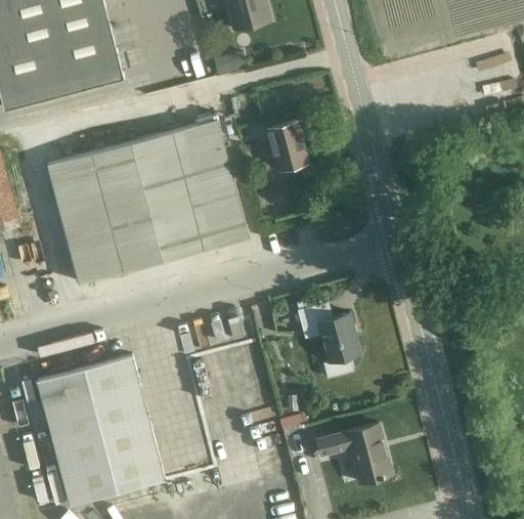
[(0,0),(0,95),(4,112),(124,80),(103,2),(104,0),(0,0)]
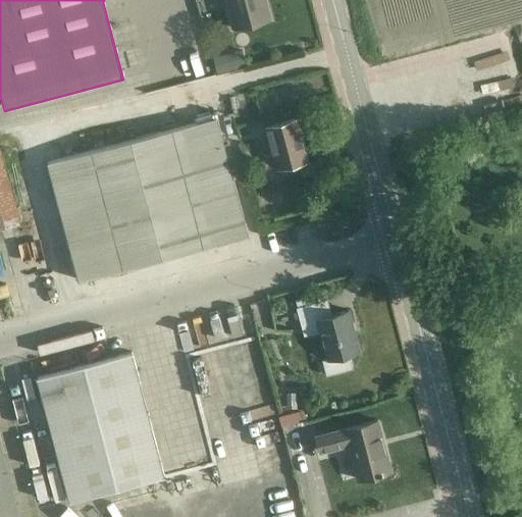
[(224,0),(233,33),(267,23),(260,0),(224,0)]
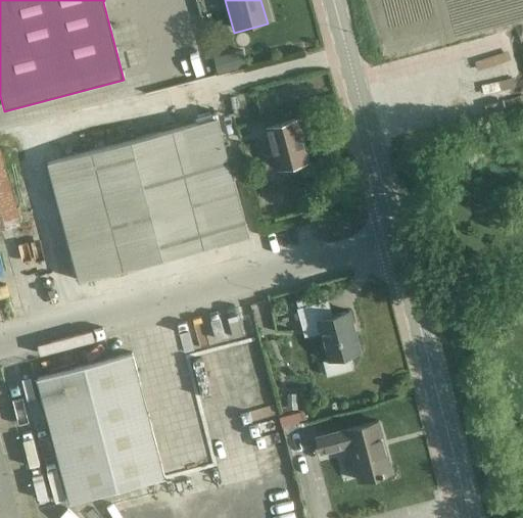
[(241,53),(227,57),(232,74),(246,69),(241,53)]
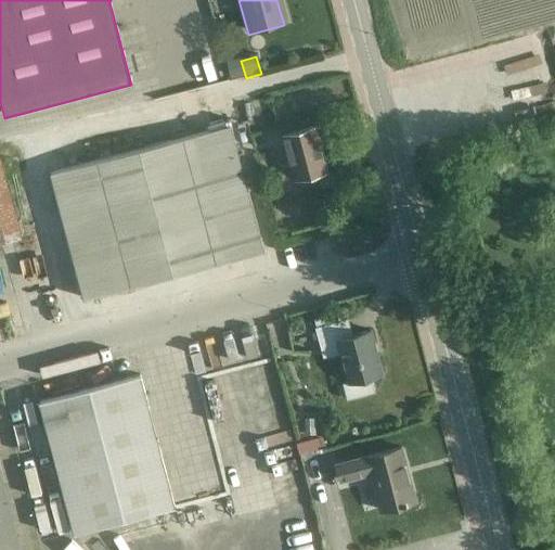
[(230,128),(97,164),(130,290),(263,254),(230,128)]
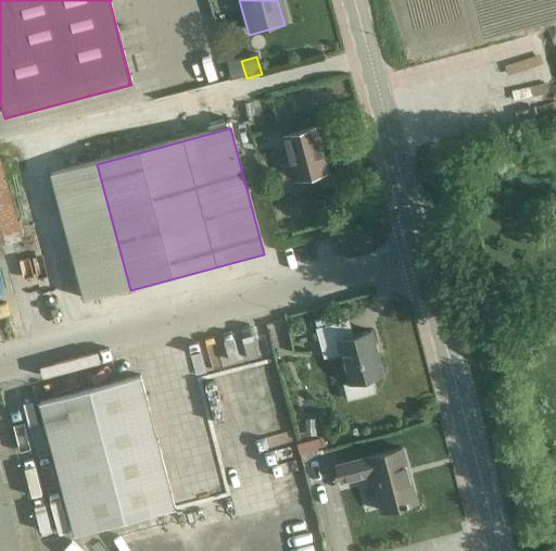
[(317,130),(283,139),(295,184),(329,175),(317,130)]
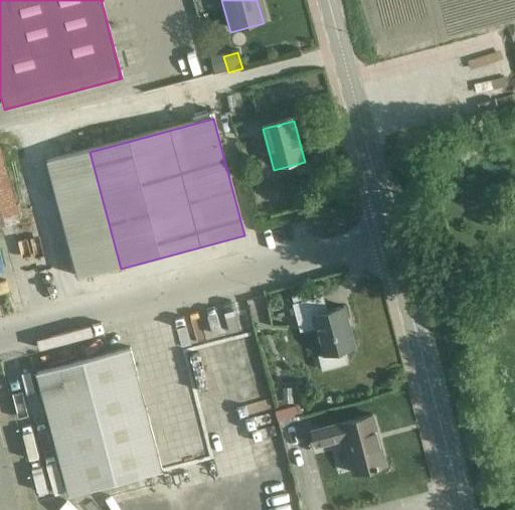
[(0,229),(19,224),(0,154),(0,229)]
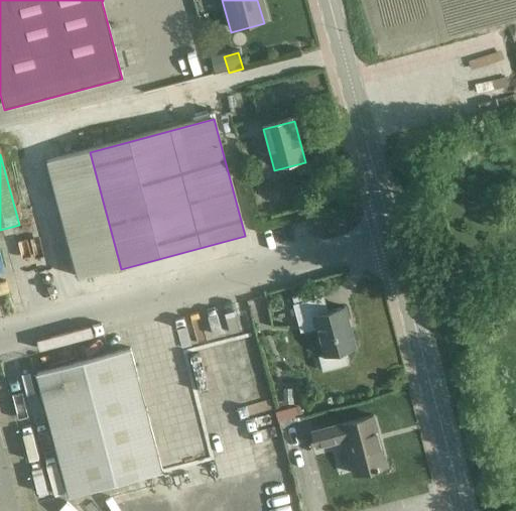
[(250,175),(243,177),(245,185),(252,184),(250,175)]
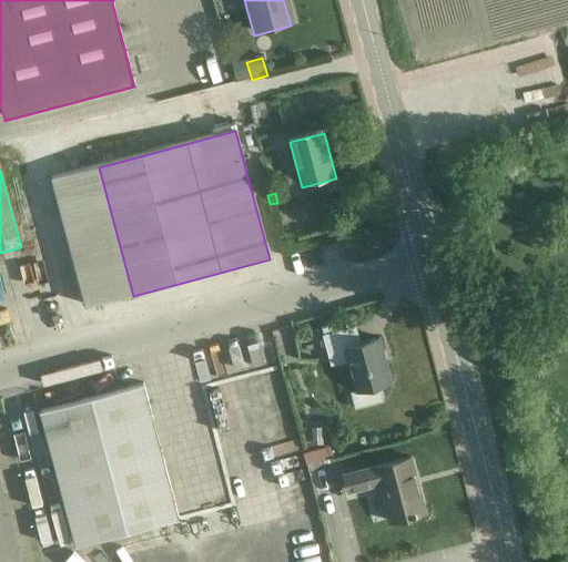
[(328,356),(345,351),(356,394),(348,396),(353,412),(382,405),(377,389),(391,386),(378,341),(359,346),(355,330),(324,339),(328,356)]
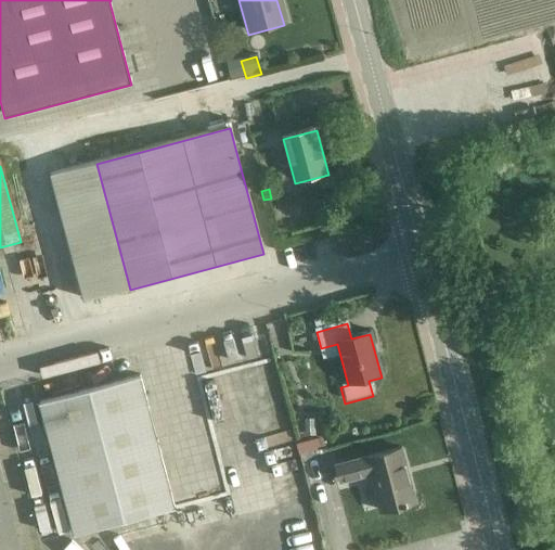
[(140,379),(39,406),(74,536),(175,510),(140,379)]
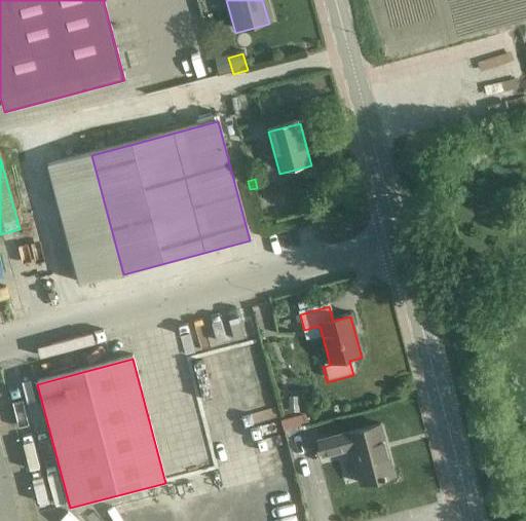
[(280,413),(284,426),(303,421),(299,408),(280,413)]
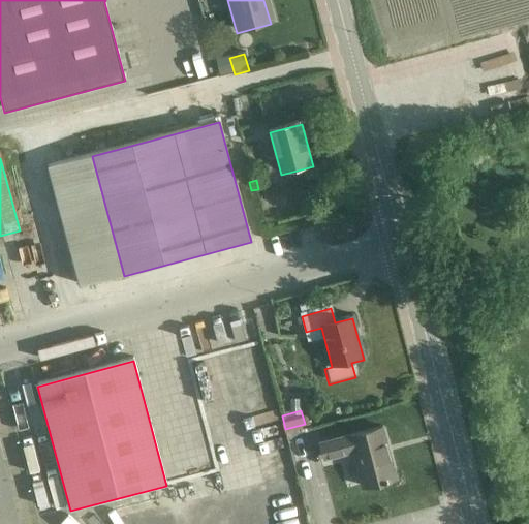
[(324,461),(353,454),(364,490),(396,482),(382,430),(349,438),(349,439),(320,447),(324,461)]
